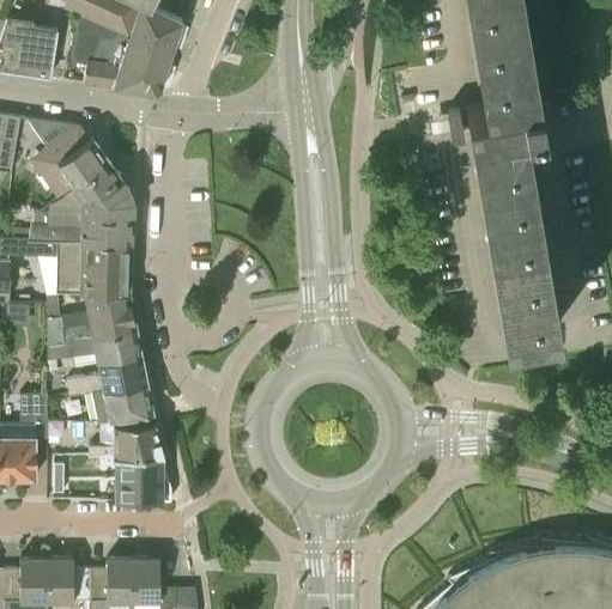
[(102,61),(88,60),(84,84),(151,95),(161,89),(183,23),(151,7),(135,0),(65,0),(64,7),(107,26),(102,37),(107,40),(102,61)]
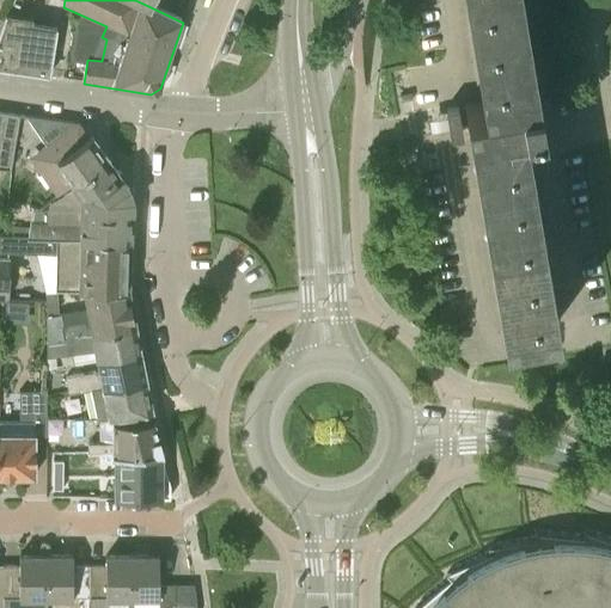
[(465,0),(483,105),(465,108),(464,109),(468,133),(469,133),(503,336),(558,326),(525,124),(543,122),(523,0),(465,0)]
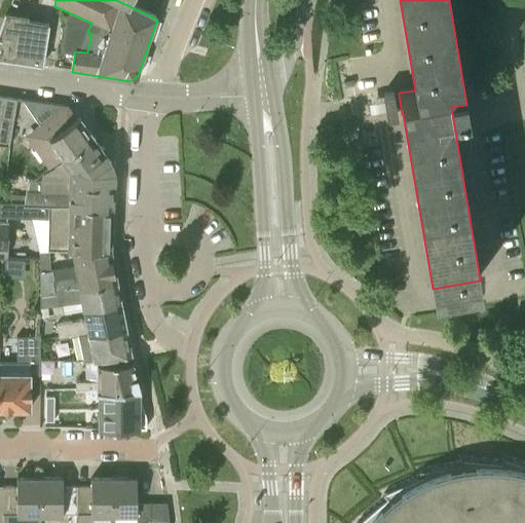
[(29,16),(5,13),(0,29),(0,61),(43,68),(49,25),(29,22),(29,16)]
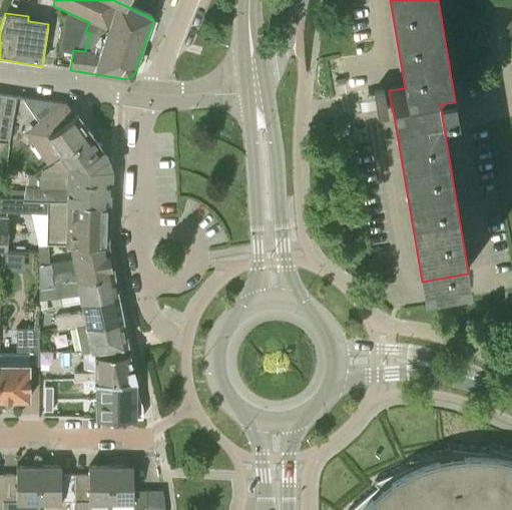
[(0,142),(9,144),(17,98),(0,95),(0,142)]
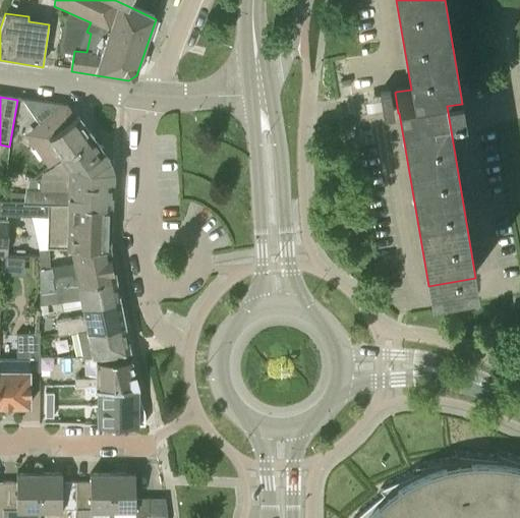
[(22,102),(23,102),(41,127),(33,133),(31,140),(50,169),(62,160),(93,137),(79,118),(75,120),(66,107),(22,101),(22,102)]
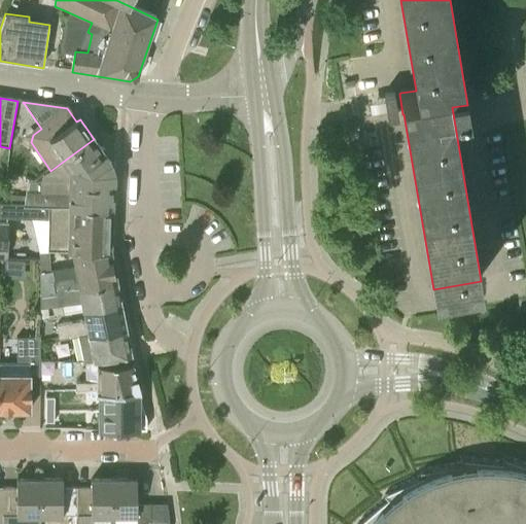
[(26,207),(113,209),(114,174),(111,164),(94,139),(63,162),(69,172),(69,194),(29,193),(26,207)]
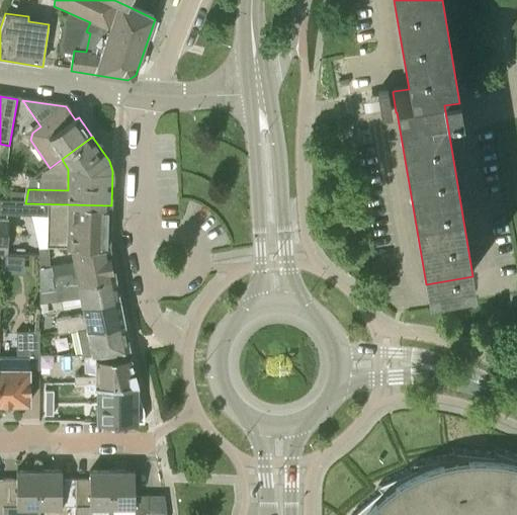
[(0,215),(31,217),(38,249),(50,249),(50,250),(71,249),(109,248),(111,205),(25,203),(9,202),(9,201),(0,200),(0,215)]
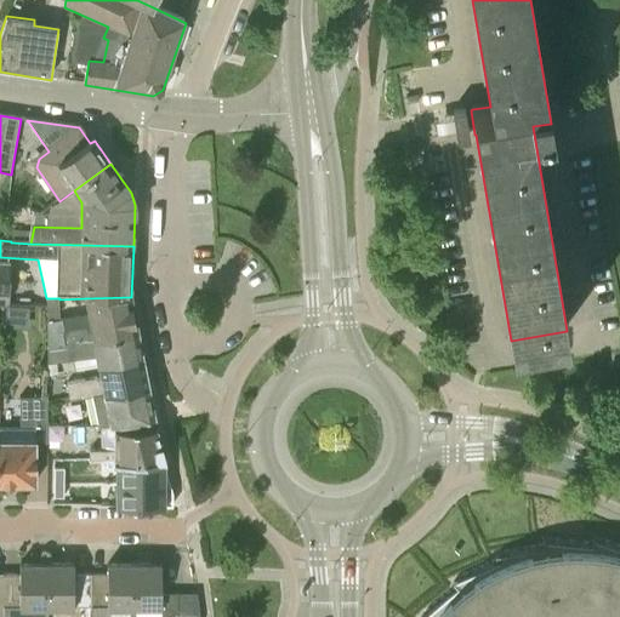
[(11,266),(0,264),(0,306),(10,306),(11,266)]
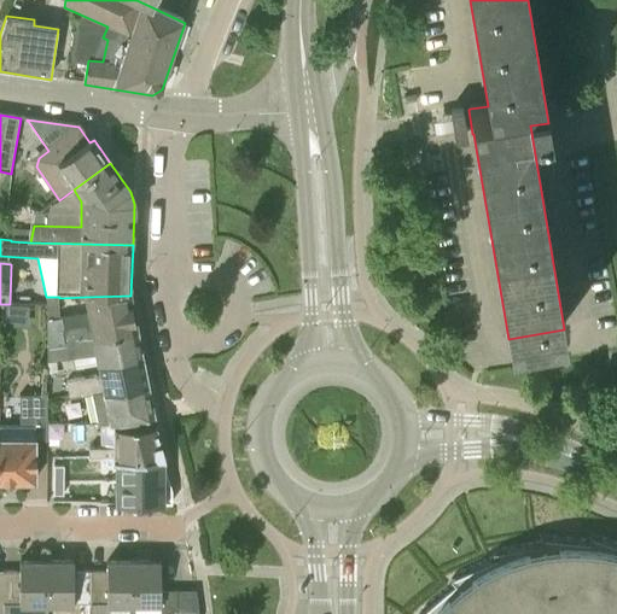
[(47,346),(138,331),(131,296),(85,297),(92,331),(87,332),(86,326),(64,329),(63,317),(59,319),(59,298),(59,297),(46,297),(46,298),(47,322),(47,346)]
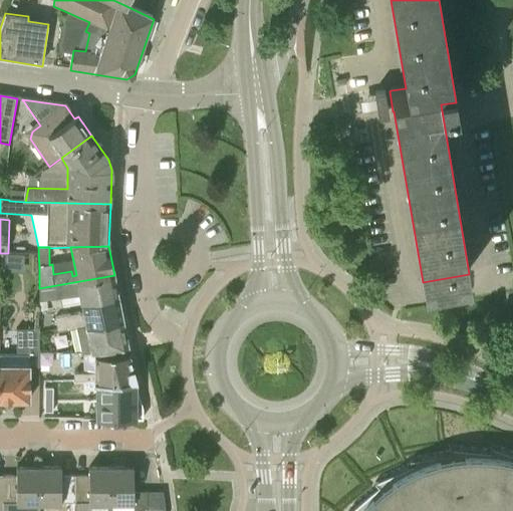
[(80,304),(118,297),(114,275),(39,288),(40,302),(79,297),(80,304)]
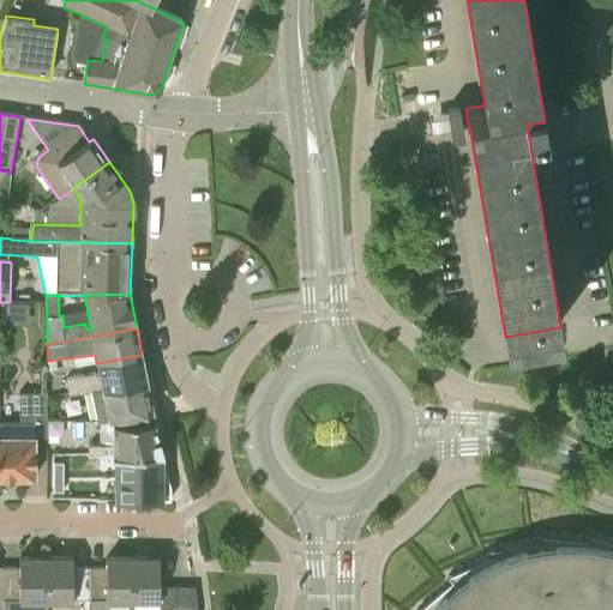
[(82,397),(92,394),(91,392),(148,382),(142,355),(96,363),(100,375),(67,381),(70,397),(82,396),(82,397)]
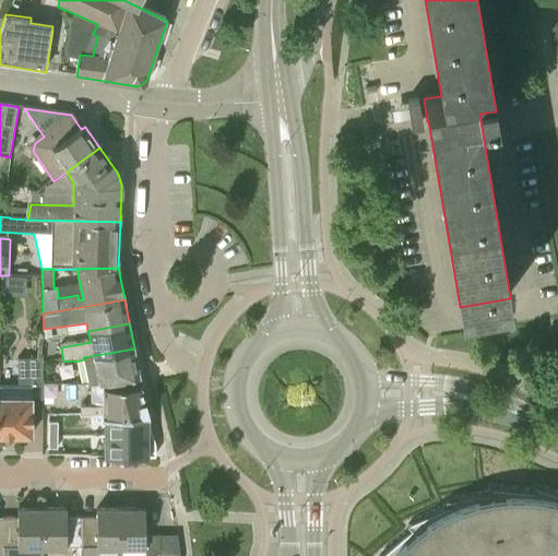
[(83,357),(84,359),(88,387),(92,387),(92,386),(141,386),(134,349),(83,357)]
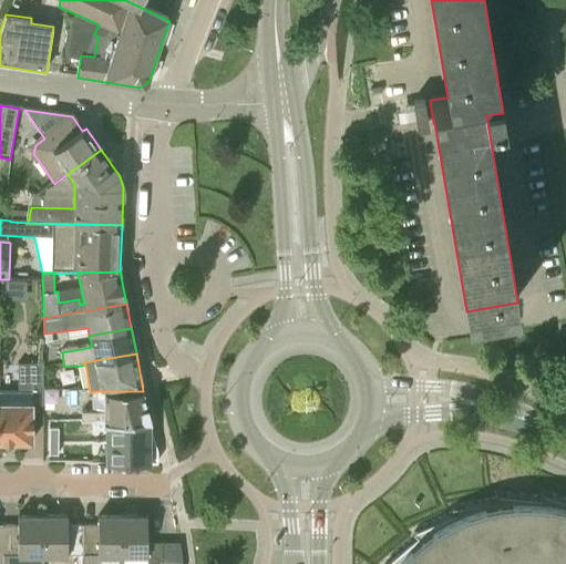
[(0,392),(0,443),(33,444),(33,407),(44,407),(44,365),(19,365),(19,392),(0,392)]
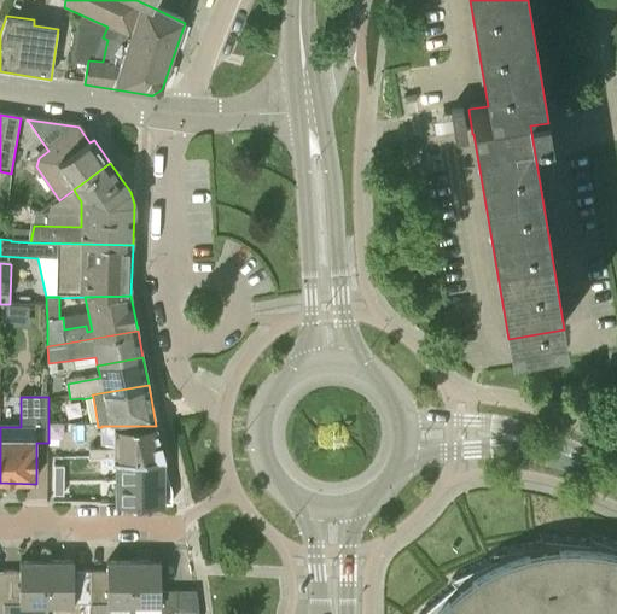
[(102,450),(91,450),(91,458),(104,458),(115,458),(164,457),(156,428),(156,426),(102,426),(102,427),(102,450)]
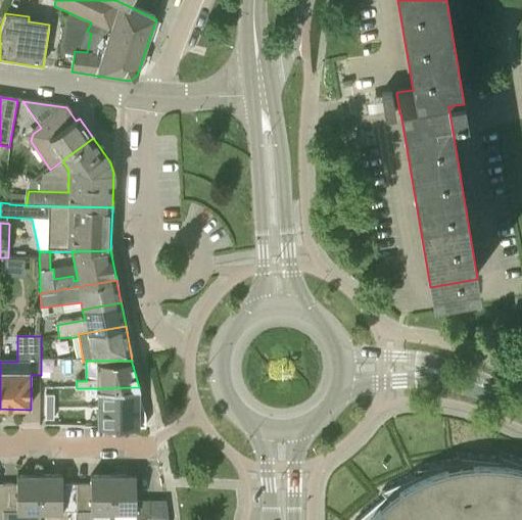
[(98,408),(143,407),(139,391),(139,387),(97,388),(98,408)]
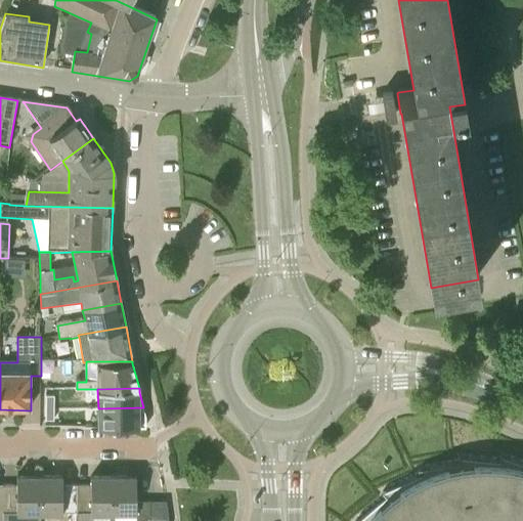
[(54,409),(54,398),(46,398),(46,409),(54,409)]
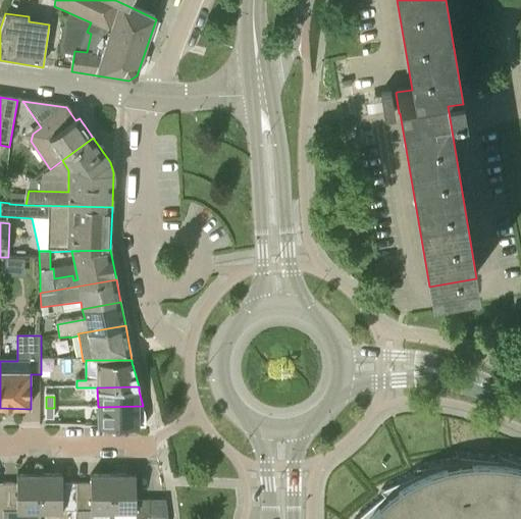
[(146,426),(146,415),(143,406),(98,407),(98,426),(146,426)]
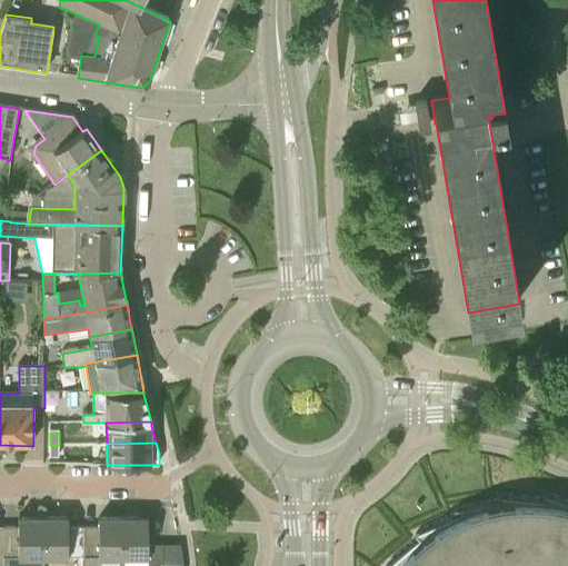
[(59,457),(59,445),(50,445),(50,457),(59,457)]
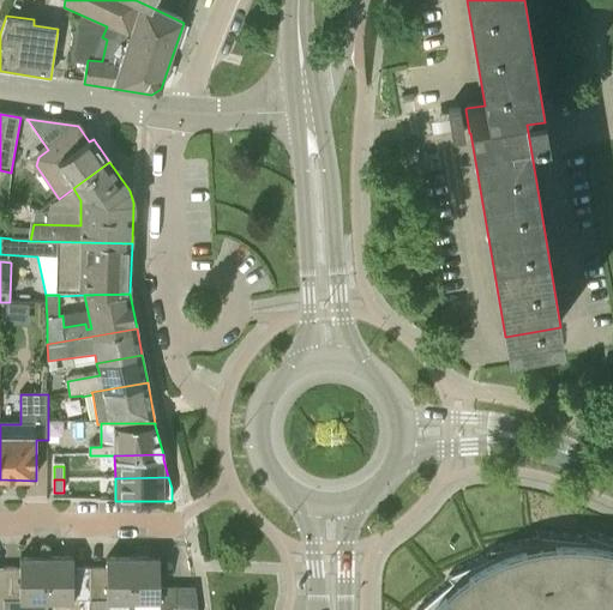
[(612,545),(587,536),(587,543),(538,538),(539,544),(491,553),(493,559),(449,579),(452,585),(421,609),(612,609),(612,545)]
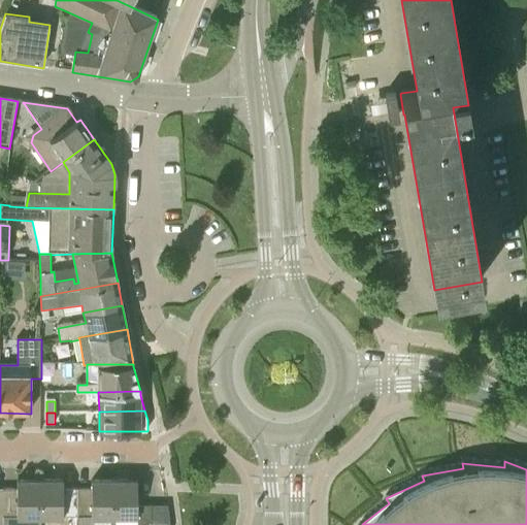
[(40,524),(41,520),(41,483),(18,483),(18,491),(5,491),(4,518),(3,518),(3,524),(40,524)]
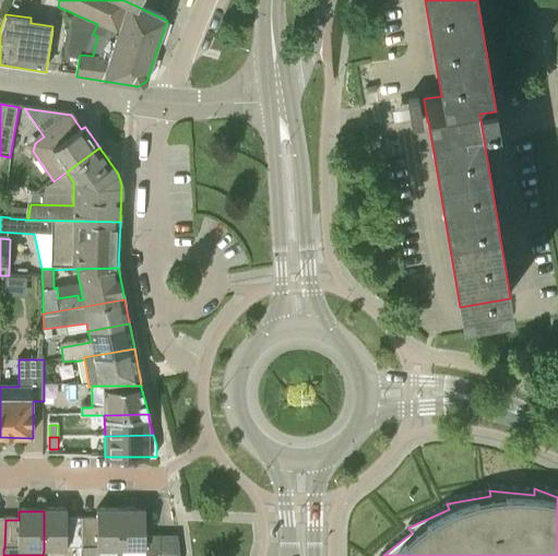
[(68,551),(68,548),(82,548),(84,548),(83,520),(68,520),(68,511),(44,511),(44,551),(68,551)]
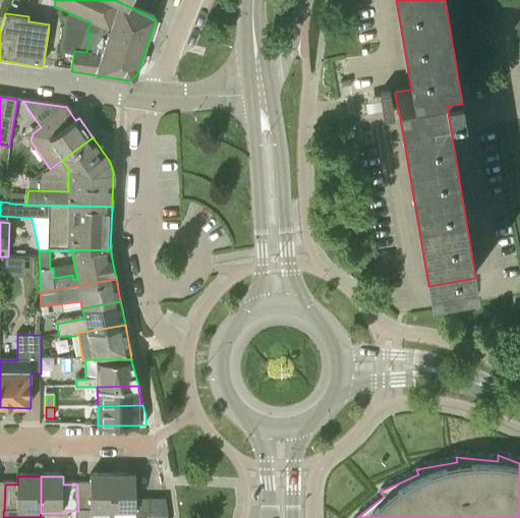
[(113,517),(113,513),(114,513),(114,476),(91,476),(91,484),(77,484),(78,511),(76,511),(76,517),(113,517)]
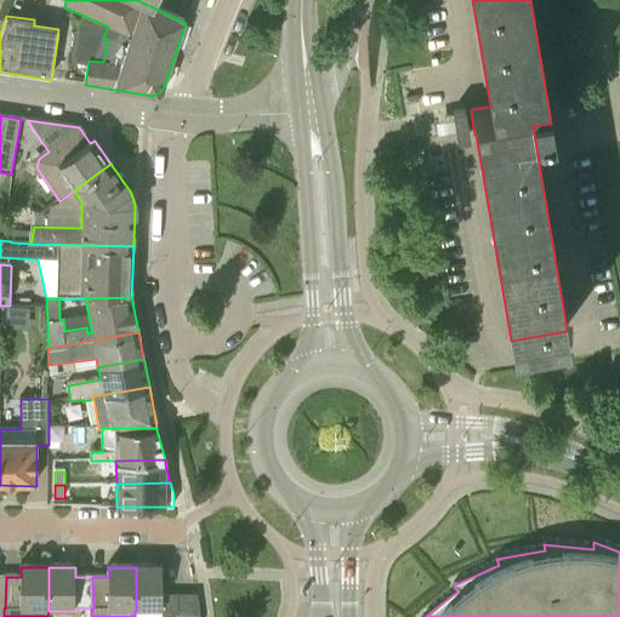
[(136,567),(136,611),(163,611),(163,616),(200,616),(198,596),(163,596),(163,567),(136,567)]
